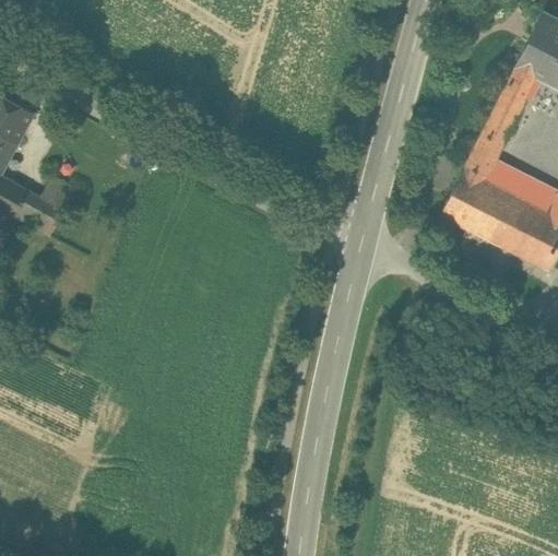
[(557,22),(541,13),(513,69),(514,69),(507,82),(533,95),(539,81),(557,91),(557,22)]
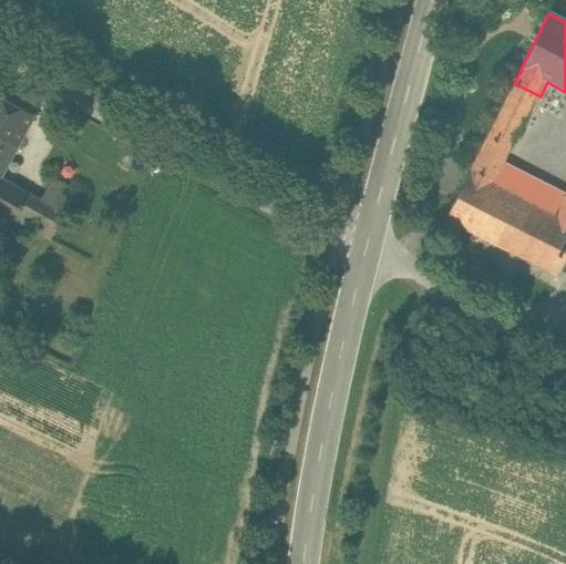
[(514,83),(470,173),(491,183),(500,164),(508,145),(510,146),(511,143),(531,101),(536,104),(541,96),(514,83)]
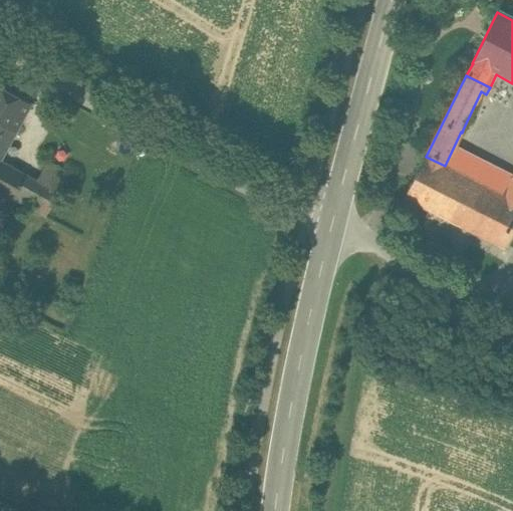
[(30,105),(0,88),(0,124),(15,134),(30,105)]
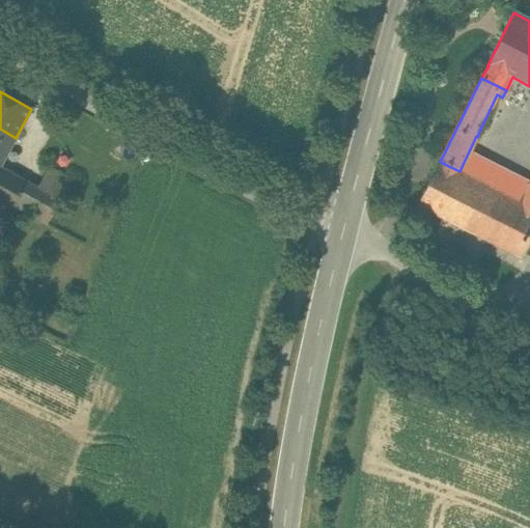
[(0,168),(16,138),(0,129),(0,168)]
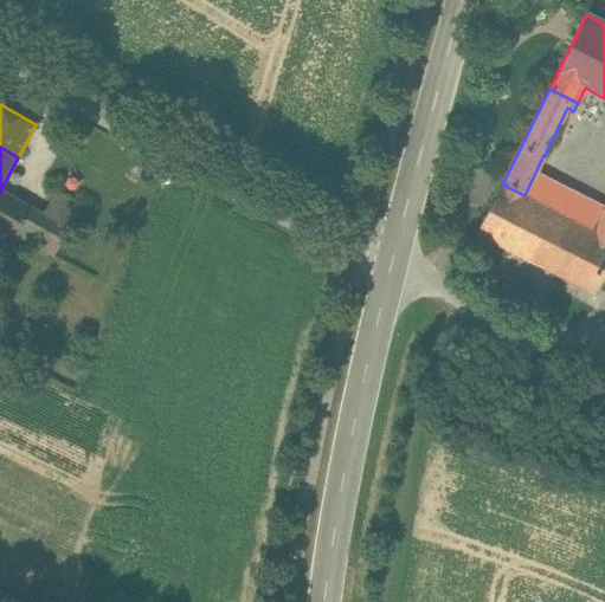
[(558,187),(534,175),(525,195),(547,207),(558,187)]
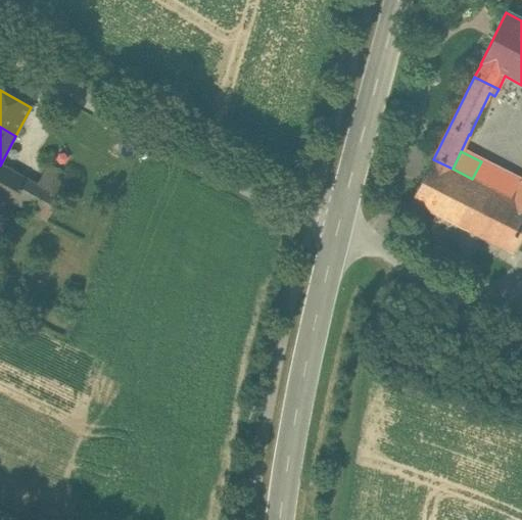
[(453,169),(433,159),(411,202),(513,254),(521,236),(521,203),(511,198),(492,189),(483,184),(472,179),(453,169)]
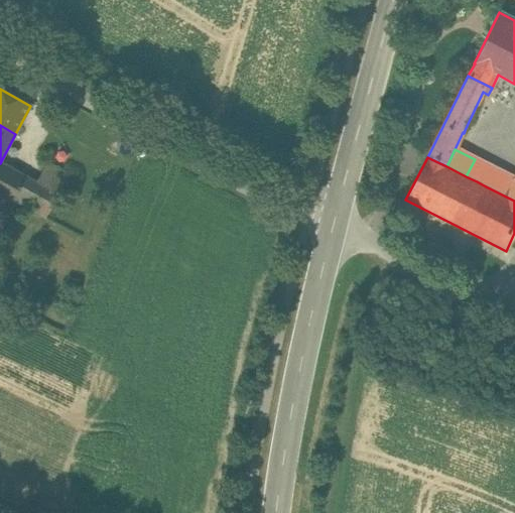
[(485,164),(475,159),(466,176),(477,181),(485,164)]
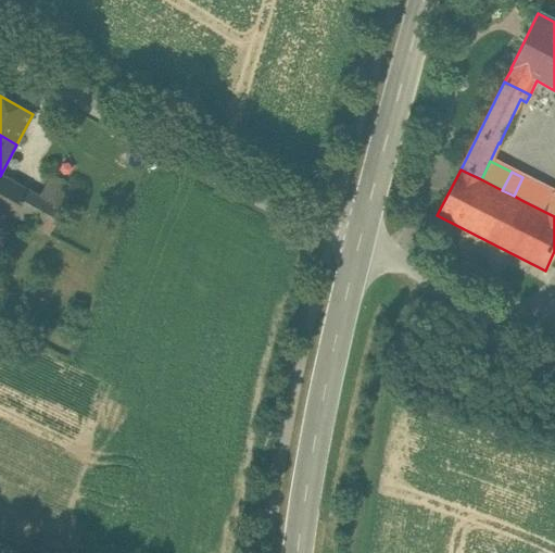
[(27,190),(0,176),(0,211),(12,217),(27,190)]
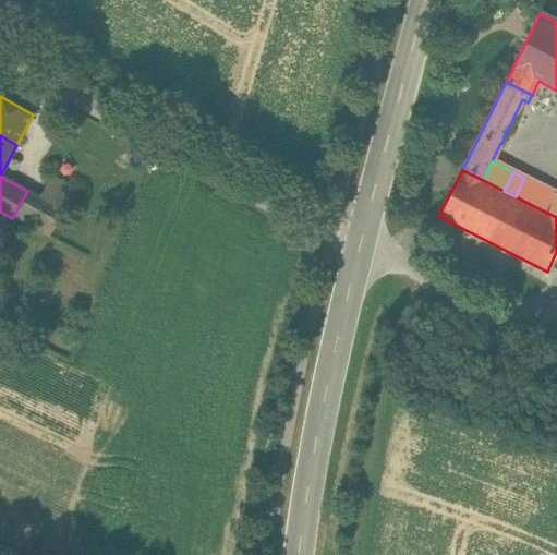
[(39,198),(27,191),(12,218),(48,239),(75,191),(51,177),(39,198)]
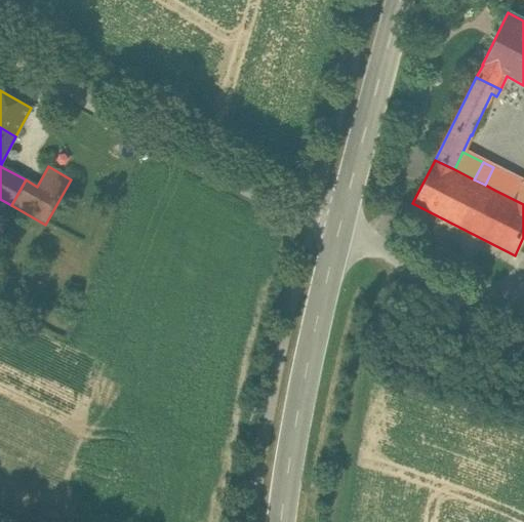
[(493,167),(485,185),(494,190),(504,172),(493,167)]
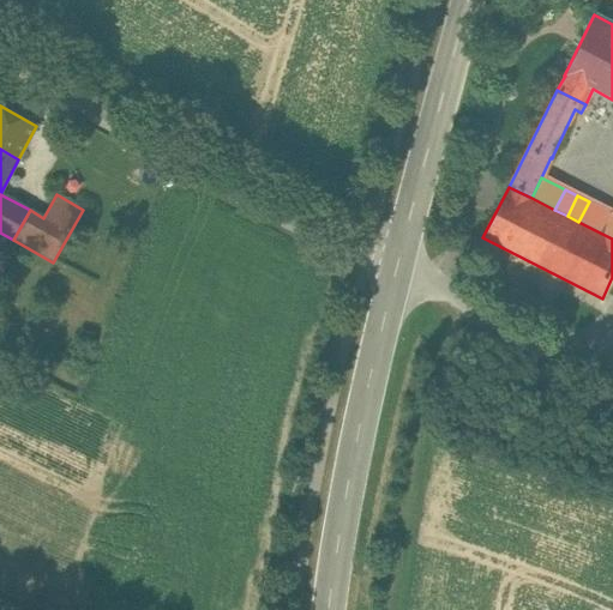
[(611,212),(589,201),(578,222),(600,233),(611,212)]
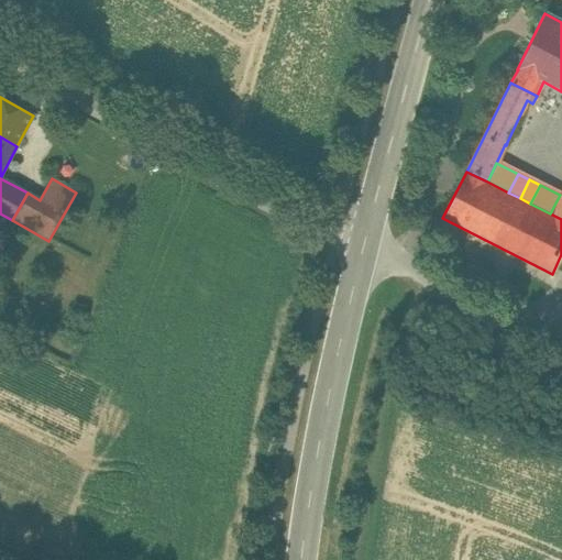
[(561,195),(560,195),(550,213),(561,219),(561,195)]
